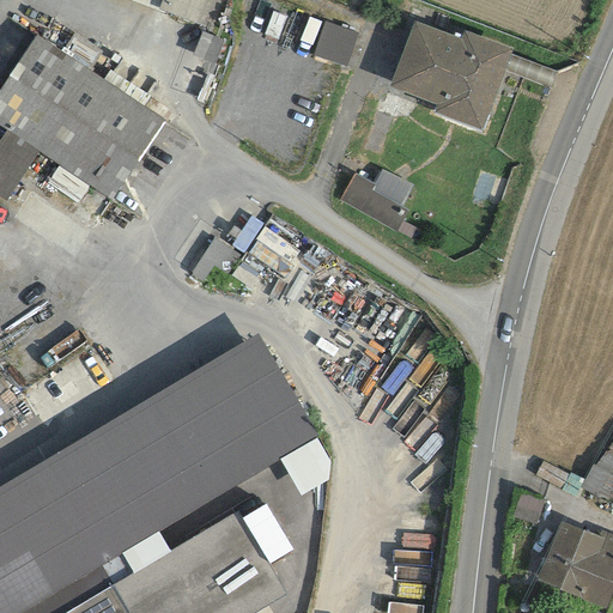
[(103,0),(210,40),(224,0),(103,0)]
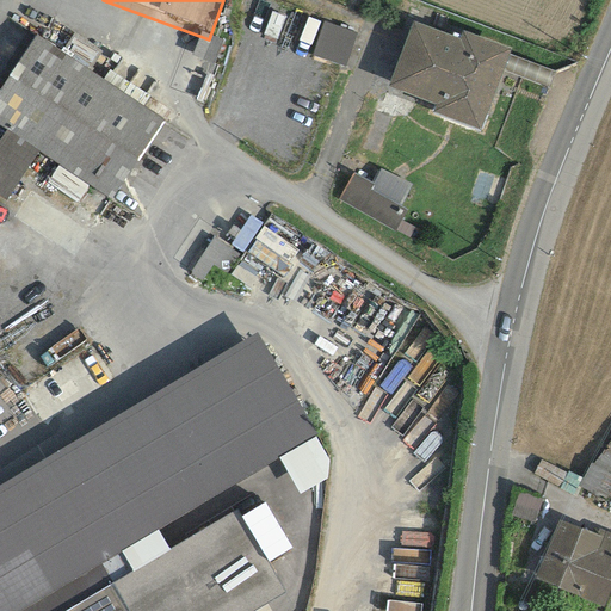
[(357,42),(327,32),(318,62),(347,72),(357,42)]
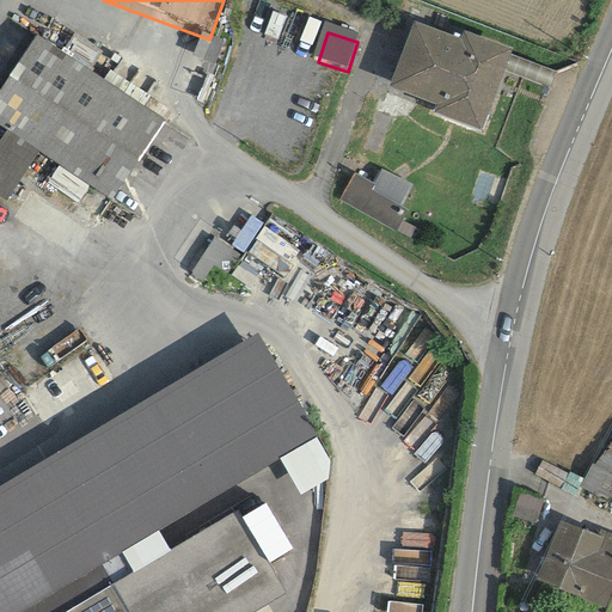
[(470,55),(423,37),(399,98),(490,135),(519,62),(475,46),(470,55)]
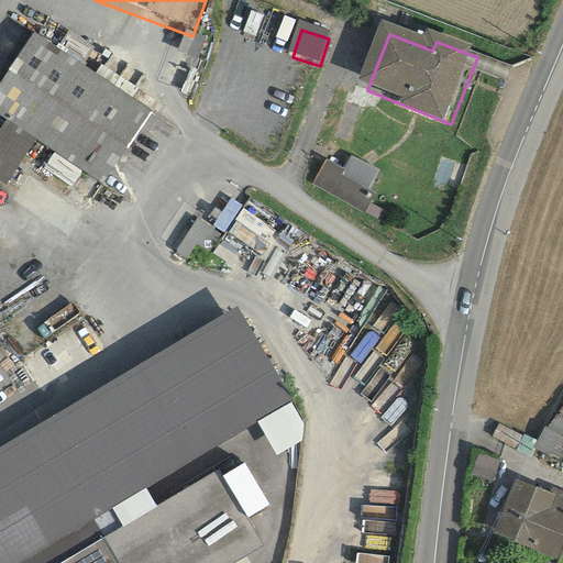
[(162,124),(39,42),(0,98),(0,119),(18,131),(0,156),(0,183),(12,191),(41,148),(78,174),(67,190),(101,213),(162,124)]
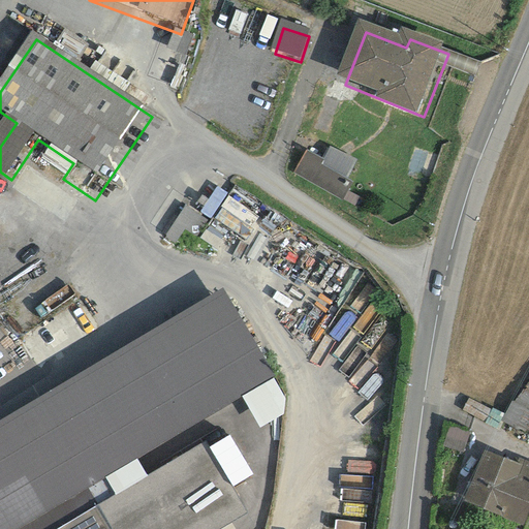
[(359,167),(316,147),(302,178),(344,197),(359,167)]
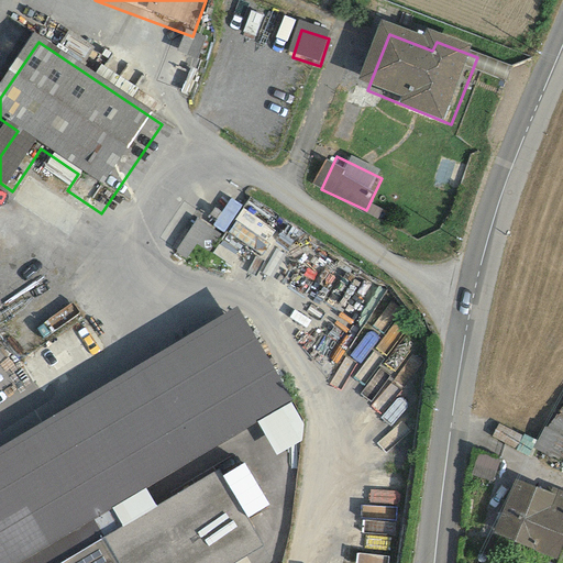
[(236,305),(0,442),(0,562),(289,396),(236,305)]
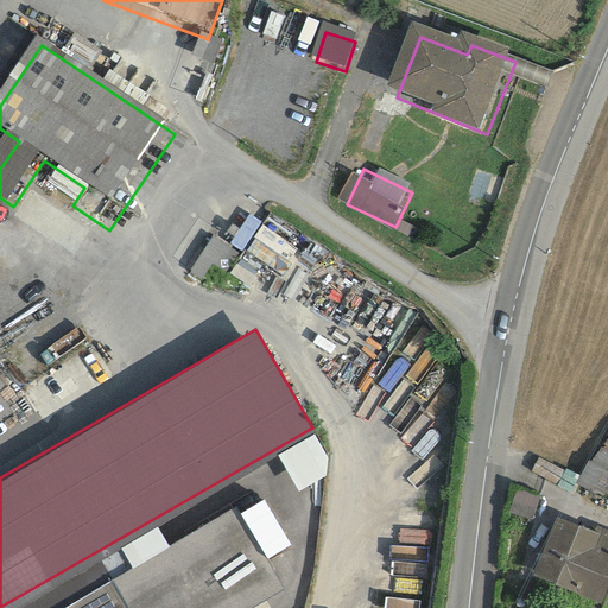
[(235,505),(59,607),(252,607),(285,589),(235,505)]
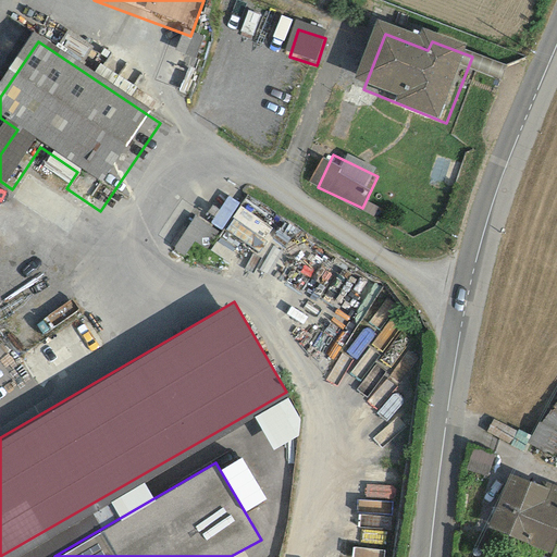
[(556,520),(556,489),(515,472),(493,528),(546,548),(556,520)]
